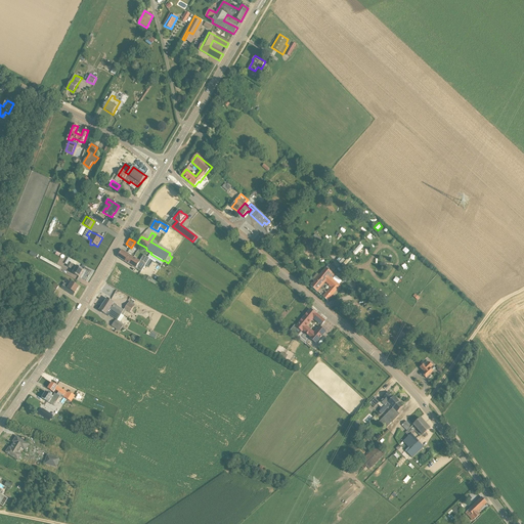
[(361,244),(353,253),(355,255),(363,247),(361,244)]
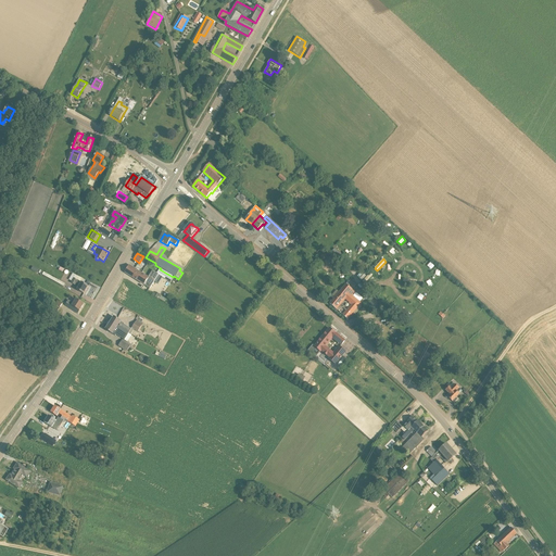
[(173,277),(160,269),(158,274),(152,270),(148,278),(129,266),(125,273),(150,289),(155,280),(153,280),(156,275),(169,282),(173,277)]
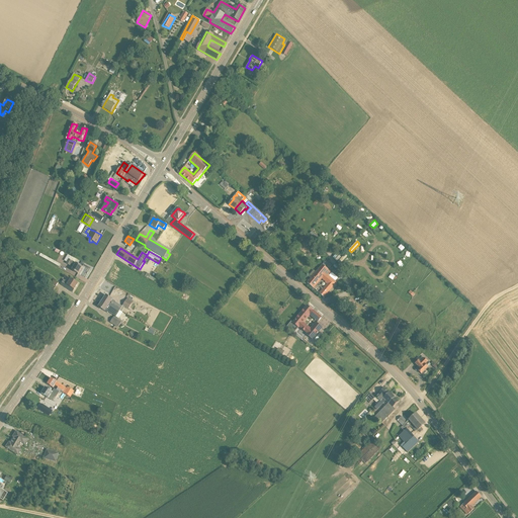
[(61,264),(39,253),(37,257),(59,268),(60,266),(61,264)]
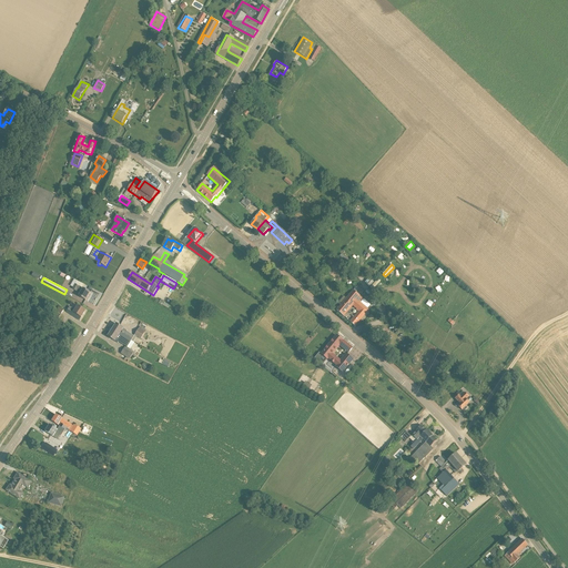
[(90,293),(83,288),(80,286),(75,284),(72,288),(77,292),(78,290),(81,292),(79,296),(85,301),(90,293)]
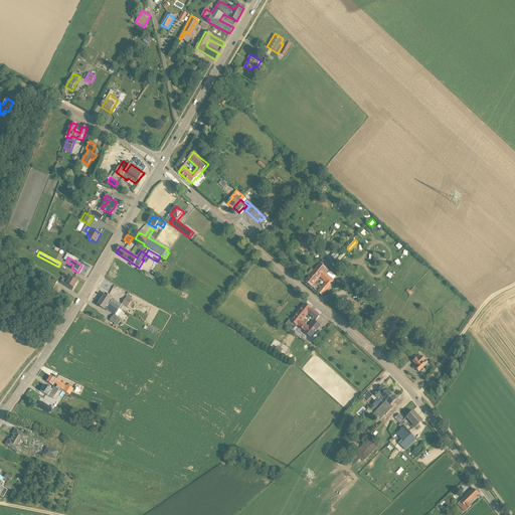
[(324,260),(321,264),(326,269),(330,265),(324,260)]
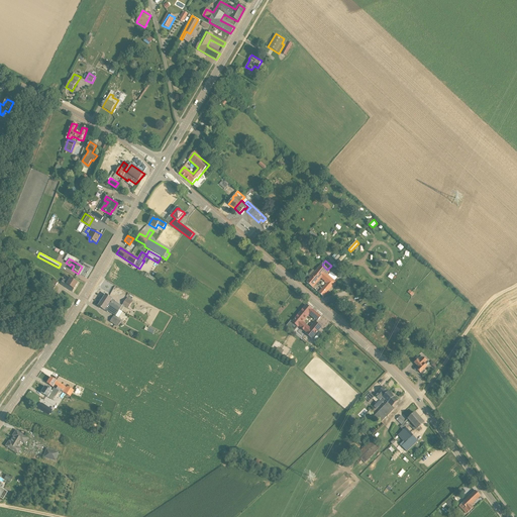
[(335,282),(327,275),(330,272),(327,270),(322,265),(321,265),(306,283),(312,288),(320,278),(327,283),(319,293),(323,297),(335,282)]
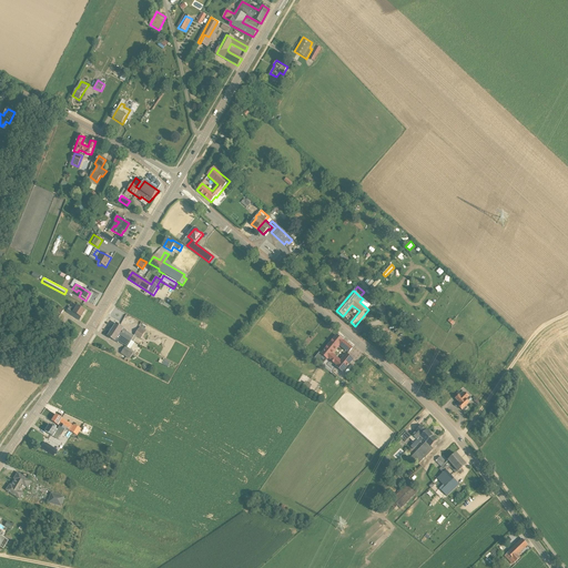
[(80,321),(81,318),(85,311),(78,306),(75,311),(70,307),(67,312),(80,321)]
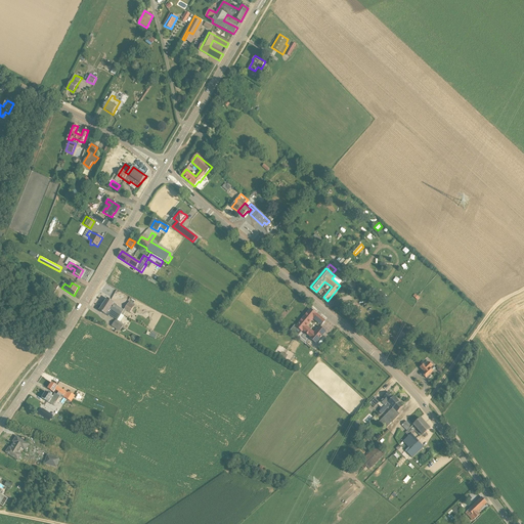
[(54,284),(50,289),(55,292),(59,287),(54,284)]
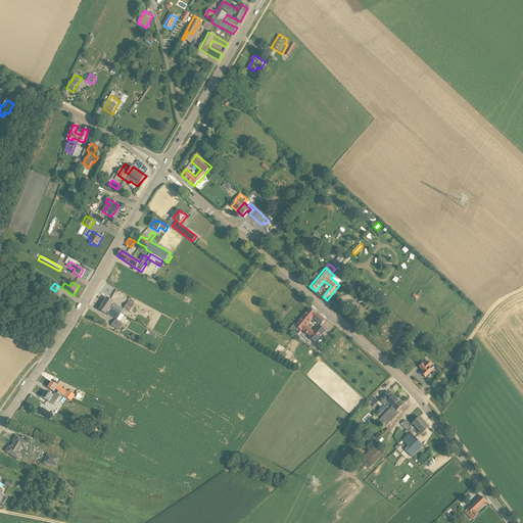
[(110,299),(116,288),(106,283),(101,291),(106,294),(104,296),(110,299)]
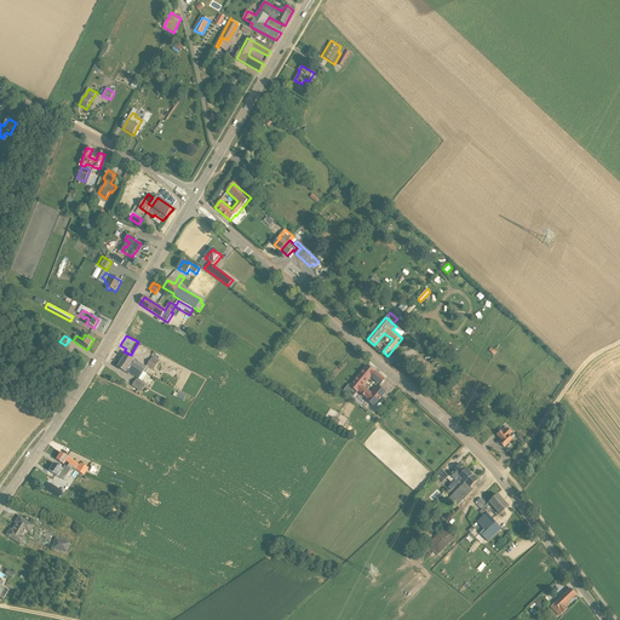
[(122,361),(142,374),(147,367),(138,362),(139,361),(127,354),(122,361)]
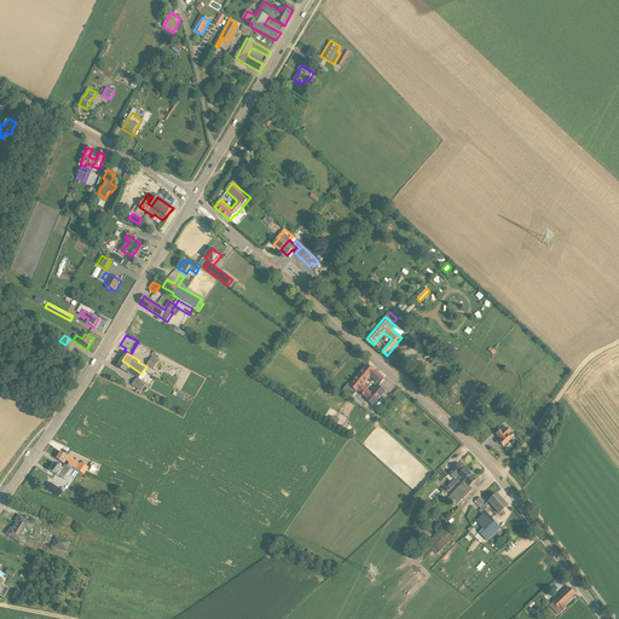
[(154,370),(157,363),(160,360),(154,356),(146,365),(154,370)]
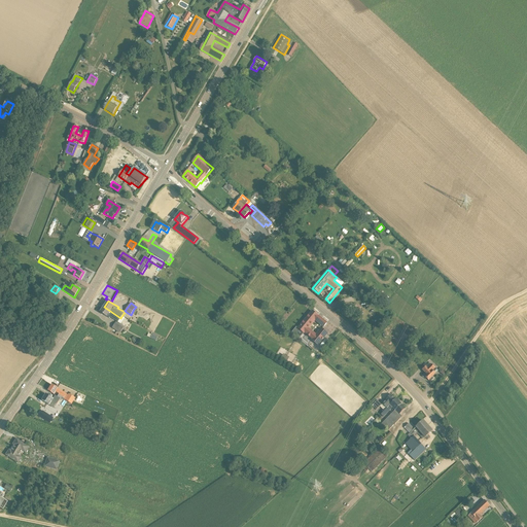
[(121,318),(120,318),(104,307),(100,313),(106,317),(107,317),(109,318),(110,317),(118,322),(121,318)]
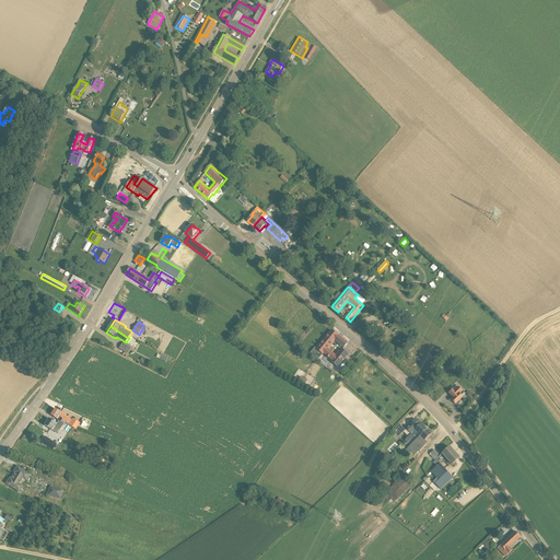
[(347,343),(341,338),(331,331),(315,352),(321,358),(324,352),(333,360),(330,361),(338,368),(349,353),(341,348),(336,354),(328,348),(335,340),(343,348),(347,343)]
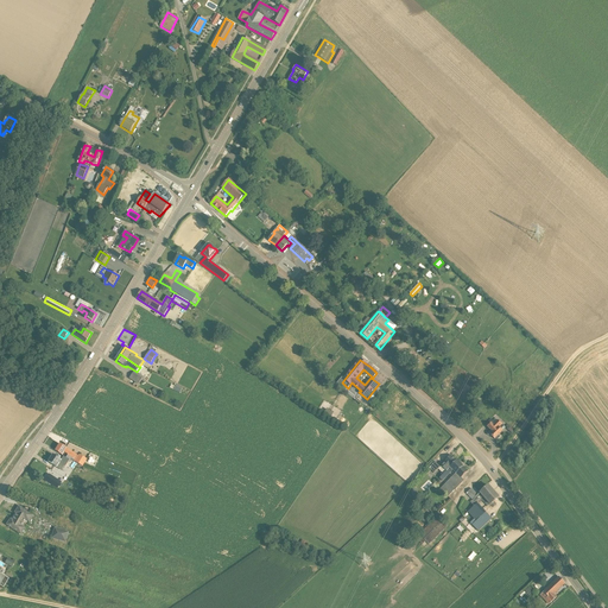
[(139,385),(143,379),(134,373),(130,379),(139,385)]
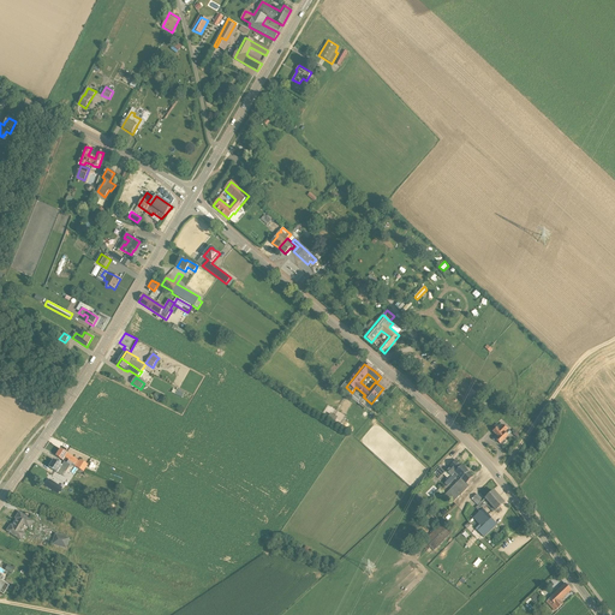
[(500,430),(497,428),(493,433),(496,436),(494,439),(494,440),(495,441),(496,441),(500,445),(508,436),(505,433),(508,429),(505,425),(500,430)]
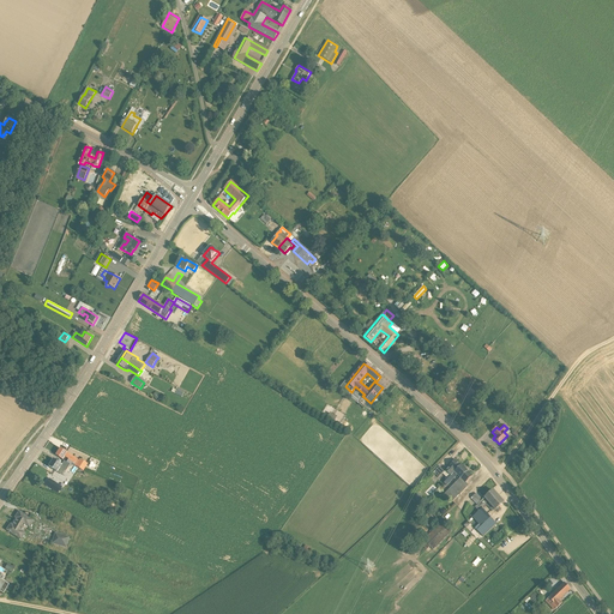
[(56,456),(65,461),(71,465),(72,463),(83,471),(88,464),(80,459),(79,461),(61,449),(56,456)]
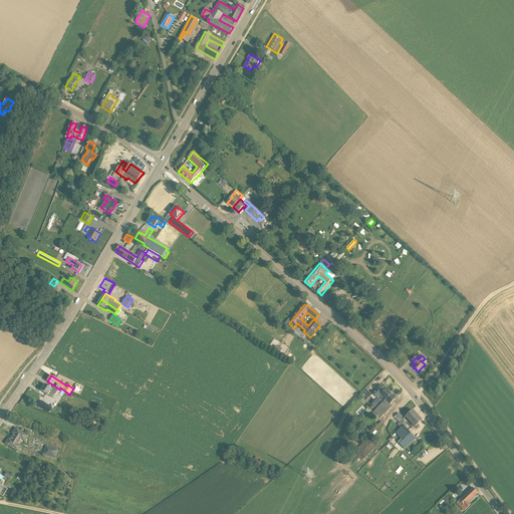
[(55,395),(59,390),(54,386),(52,389),(45,384),(41,391),(48,396),(50,392),(55,395)]
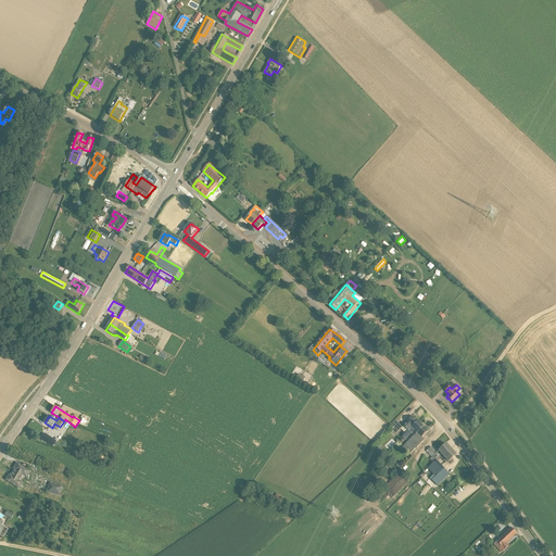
[(403,426),(408,431),(417,421),(412,417),(406,422),(403,426)]
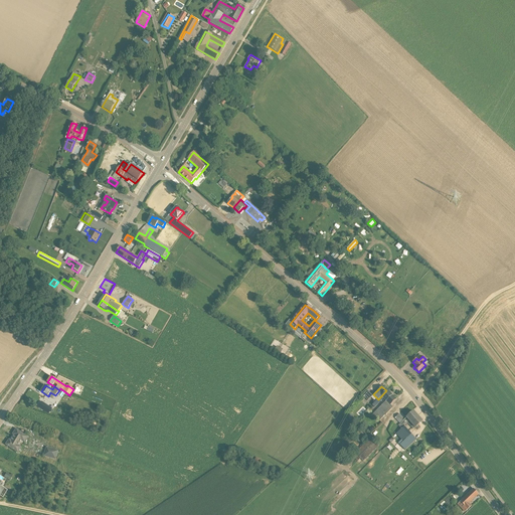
[(386,390),(378,399),(372,405),(375,408),(378,405),(378,404),(383,398),(386,401),(373,413),(380,420),(385,415),(392,407),(390,404),(395,399),(391,395),(386,390)]
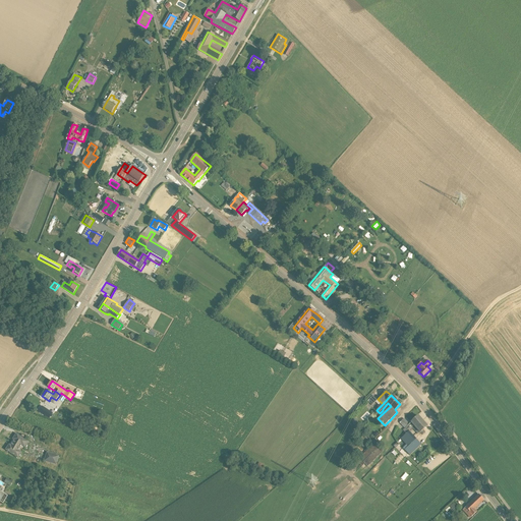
[(367,401),(372,405),(378,400),(372,396),(367,401)]
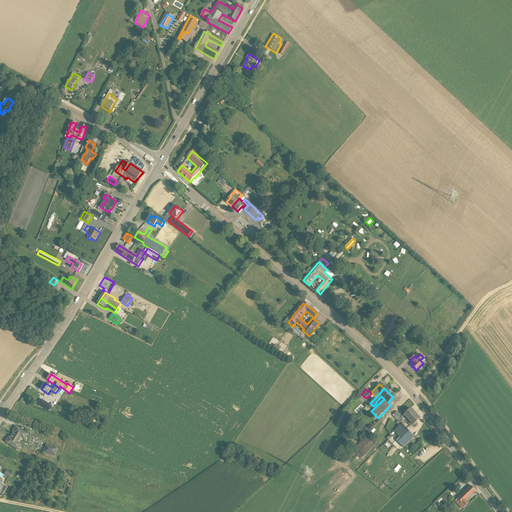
[(52,406),(47,403),(43,408),(48,412),(52,406)]
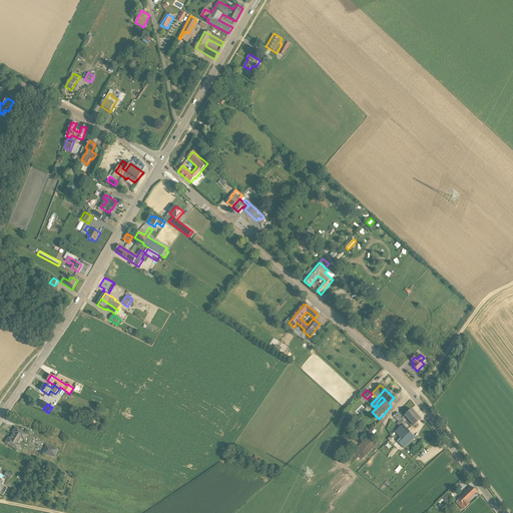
[(402,424),(407,419),(408,419),(415,413),(412,410),(403,418),(398,412),(394,416),(398,422),(397,424),(399,427),(402,424)]
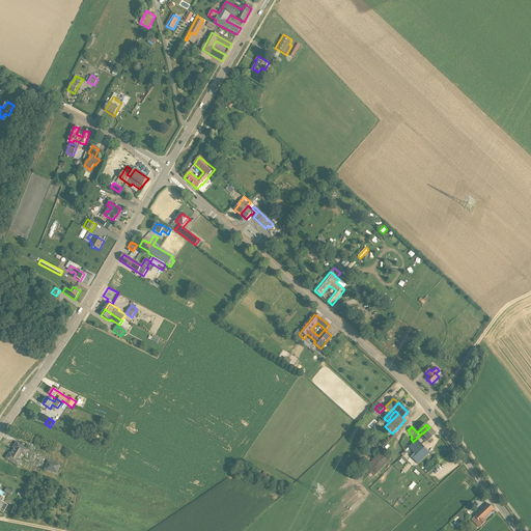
[(422,434),(421,434),(428,442),(436,435),(429,427),(422,434)]
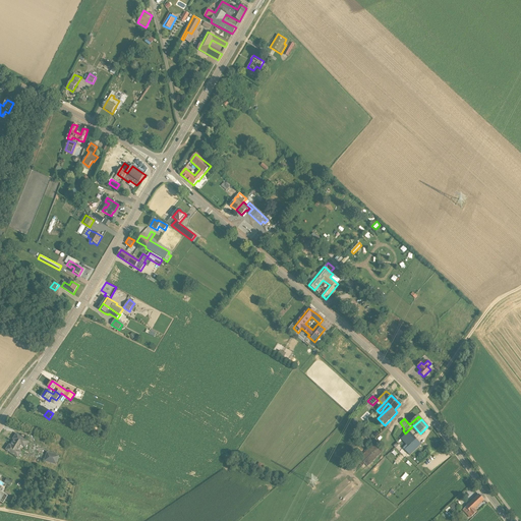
[(408,430),(405,433),(400,439),(407,447),(403,450),(409,455),(420,445),(409,431),(408,430)]
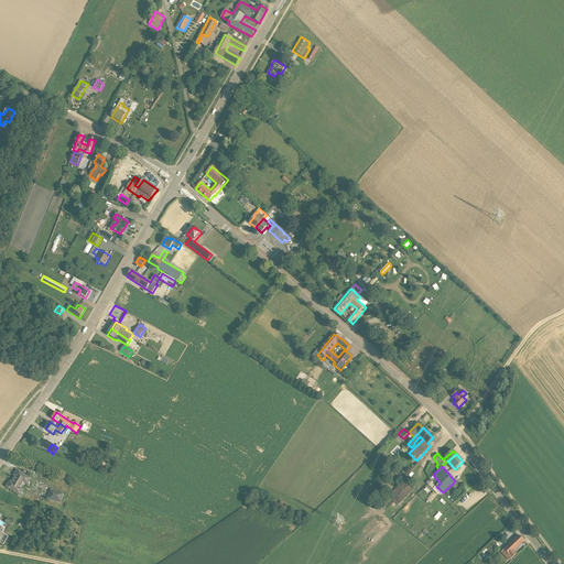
[(7,487),(17,494),(24,483),(28,476),(26,476),(28,475),(28,473),(26,472),(25,472),(24,470),(23,472),(22,473),(18,469),(13,476),(15,477),(12,483),(10,481),(7,487)]
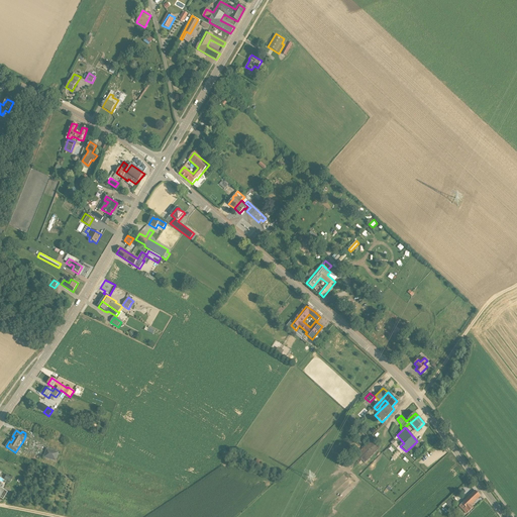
[(381,447),(372,438),(353,456),(359,462),(362,460),(364,463),(381,447)]
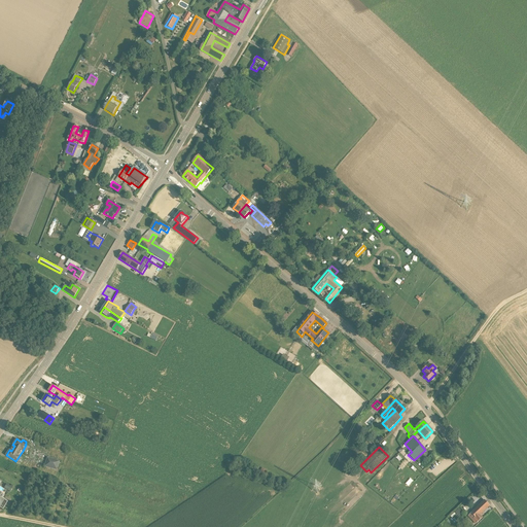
[(46,462),(59,466),(60,461),(47,458),(46,462)]
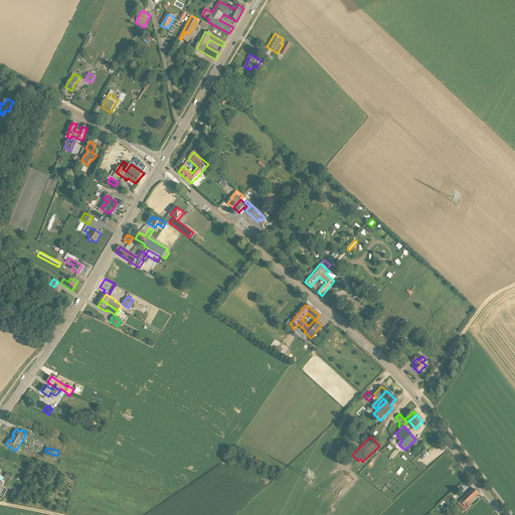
[(469,504),(479,494),(474,489),(458,504),(465,512),(471,507),(469,504)]
